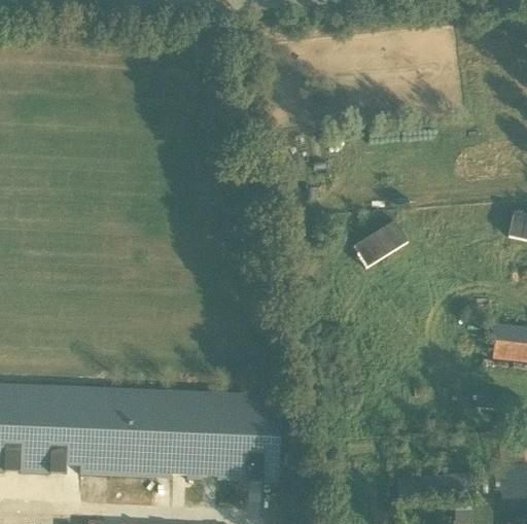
[(526,214),(514,211),(507,236),(526,240),(526,214)]
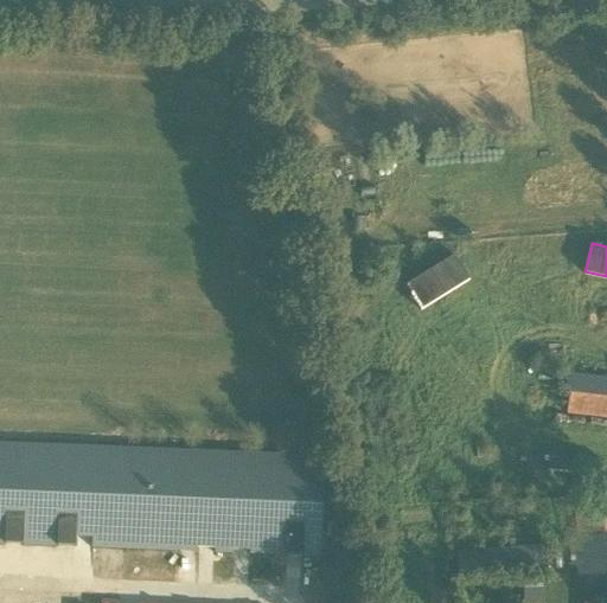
[(453,254),(406,283),(421,307),(468,277),(453,254)]
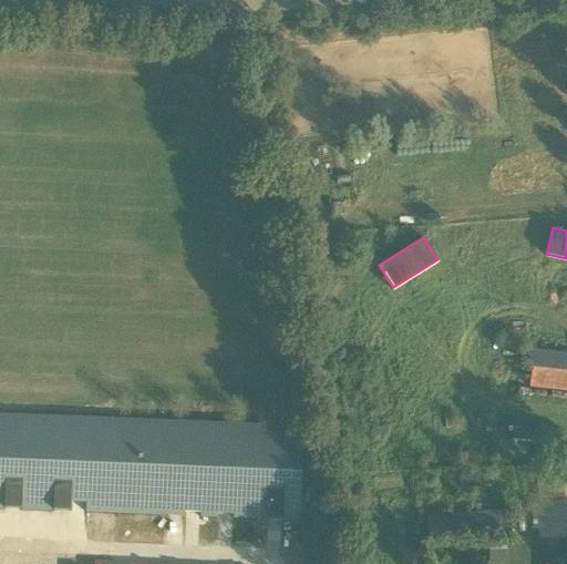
[(566,352),(534,348),(529,385),(566,388),(566,352)]
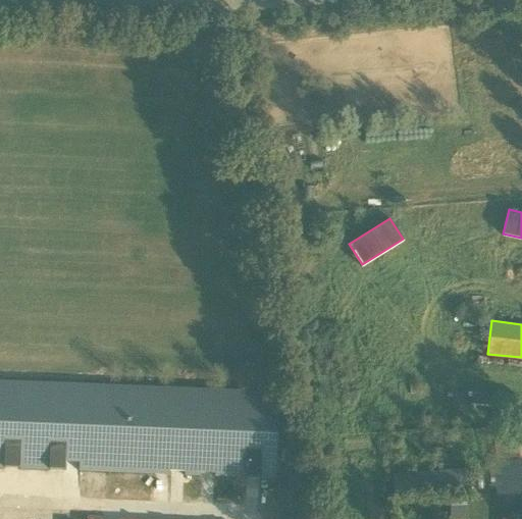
[(0,466),(273,477),(277,391),(0,379),(0,466)]
